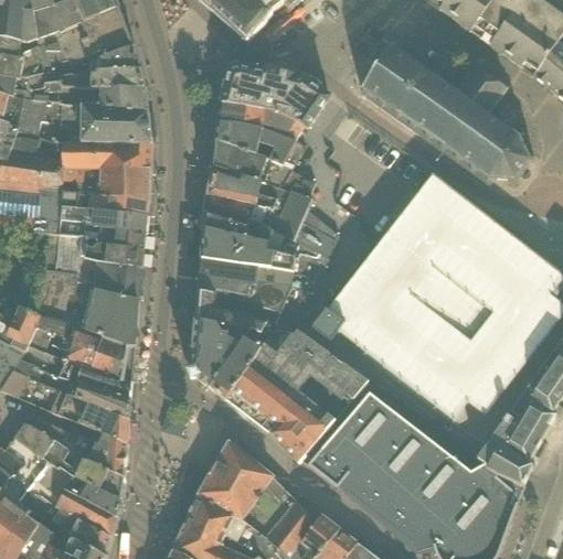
[(0,34),(22,40),(30,42),(36,39),(36,6),(56,1),(56,0),(0,0),(0,34)]
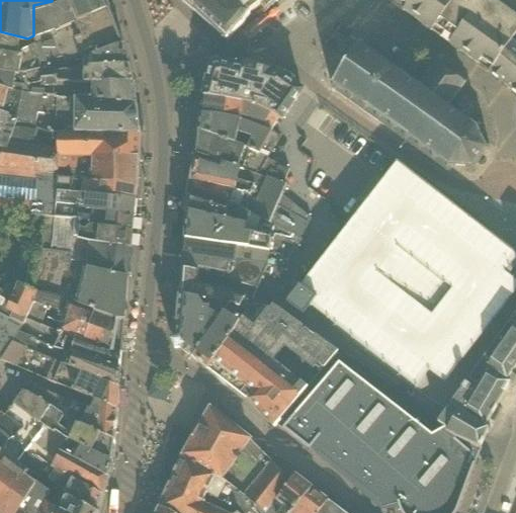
[(107,4),(105,0),(55,0),(52,1),(33,5),(33,35),(27,38),(28,44),(56,29),(55,25),(107,4)]
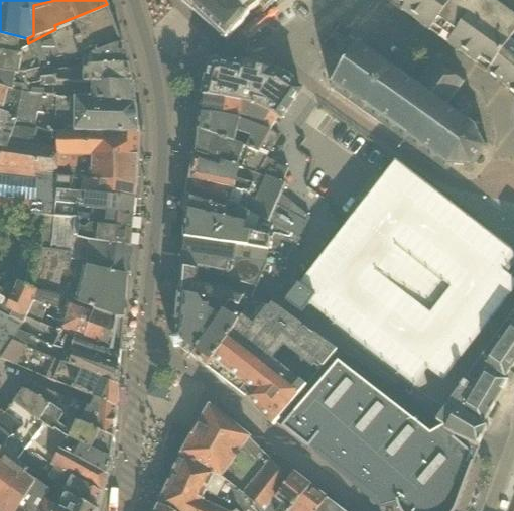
[(183,0),(224,36),(240,21),(248,10),(247,9),(249,7),(258,0),(183,0)]
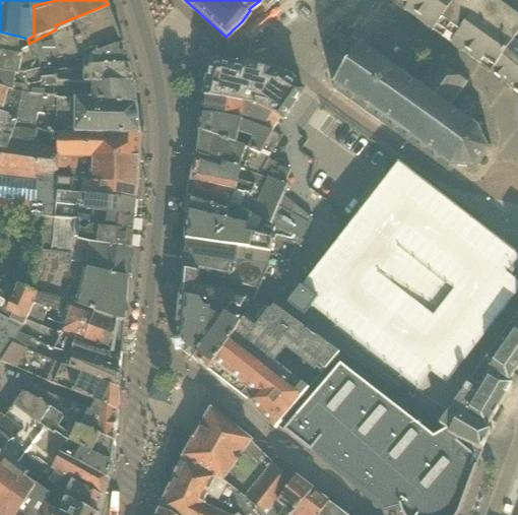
[(403,6),(447,38),(451,41),(452,40),(461,47),(460,48),(478,60),(479,60),(490,67),(515,30),(516,31),(517,27),(517,13),(499,0),(397,0),(404,5),(403,6)]
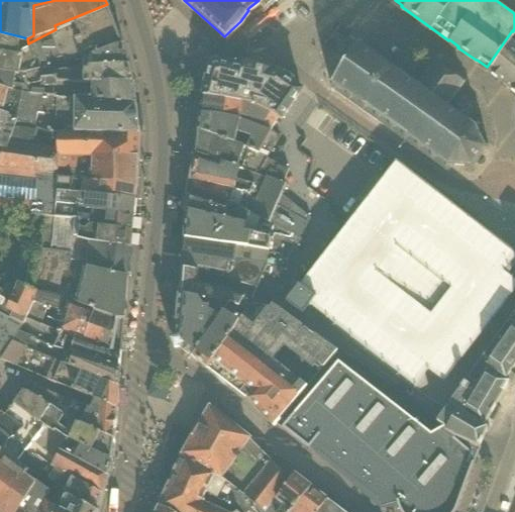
[(39,65),(121,40),(108,5),(107,4),(55,25),(56,29),(28,43),(27,44),(26,67),(39,65)]
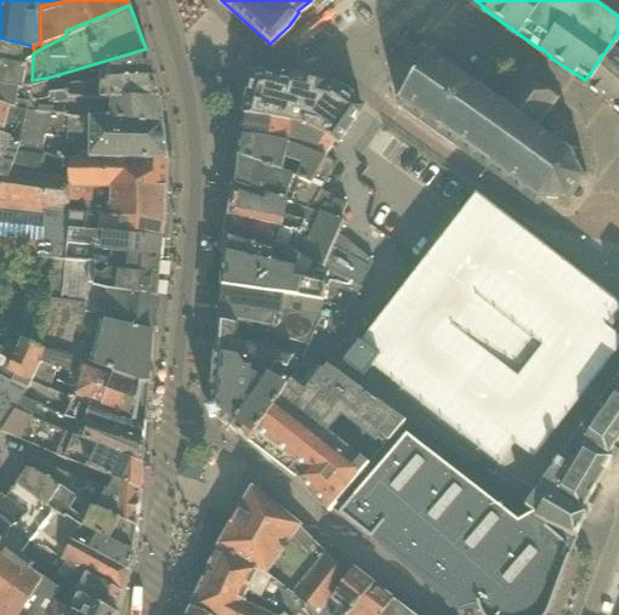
[(439,41),(438,40),(429,33),(425,35),(412,53),(422,61),(397,97),(398,98),(396,102),(534,200),(538,201),(540,195),(560,197),(566,203),(569,201),(567,197),(580,176),(585,176),(586,172),(580,172),(571,151),(575,148),(573,144),(569,148),(555,137),(558,130),(561,124),(563,124),(563,120),(560,121),(558,119),(555,115),(556,112),(554,110),(552,114),(549,113),(545,113),(543,112),(555,95),(523,72),(503,101),(432,51),(439,41)]
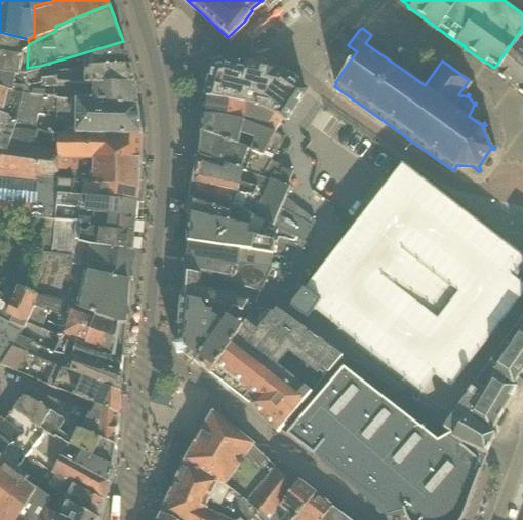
[(520,31),(494,68),(493,69),(510,82),(522,66),(522,33),(521,32),(520,31)]
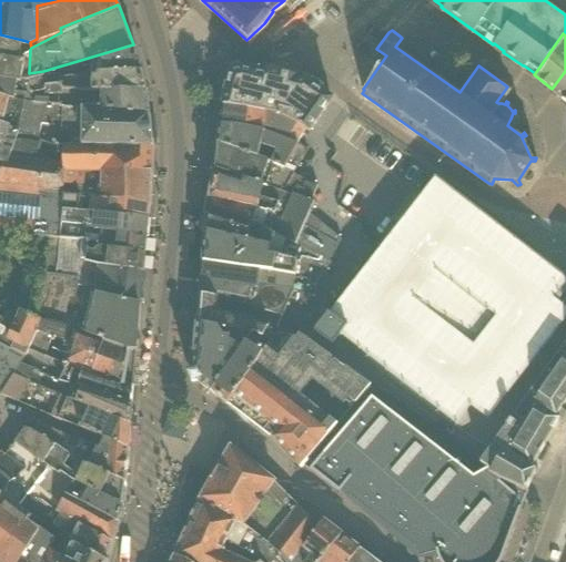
[(22,40),(0,34),(0,51),(19,55),(30,49),(31,48),(30,42),(22,40)]
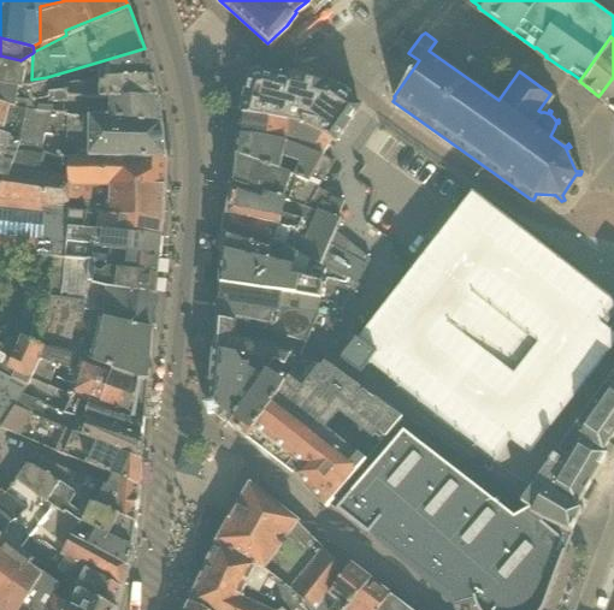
[(152,75),(145,48),(47,77),(47,84),(53,83),(64,81),(78,80),(152,75)]
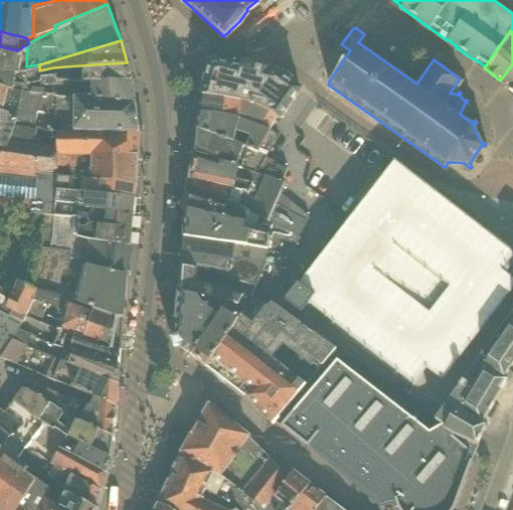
[(0,66),(4,67),(9,68),(14,69),(20,68),(26,66),(27,44),(17,50),(0,46),(0,66)]
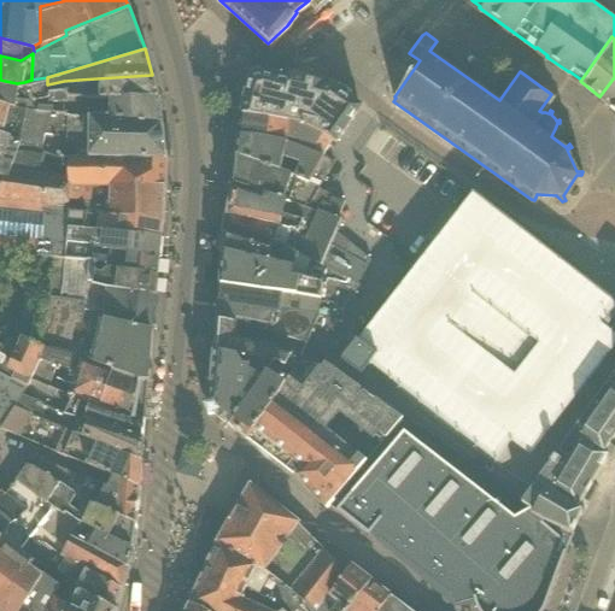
[(317,107),(323,83),(323,81),(291,72),(288,80),(263,72),(250,76),(240,112),(288,119),(293,100),(300,103),(302,99),(306,101),(305,104),(317,107)]
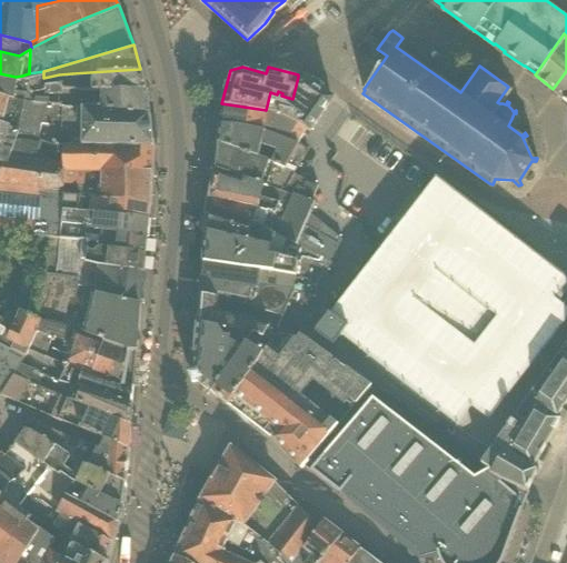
[(58,87),(145,88),(140,69),(72,73),(59,74),(49,77),(43,78),(43,71),(29,73),(22,76),(16,77),(10,76),(9,81),(15,82),(13,88),(21,88),(41,87),(41,83),(59,80),(58,87)]
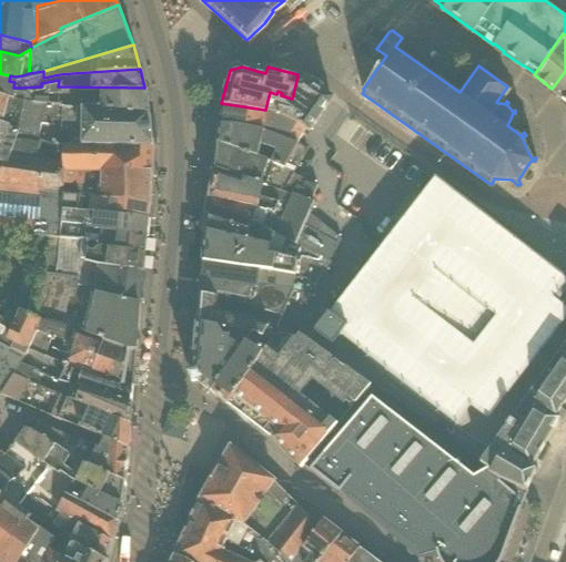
[(565,71),(552,89),(565,100),(565,71)]
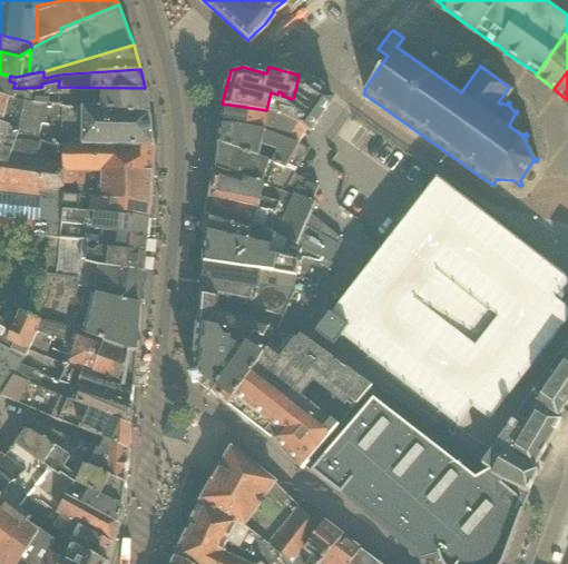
[(5,75),(0,73),(0,91),(7,92),(12,94),(13,88),(15,82),(9,81),(10,76),(5,75)]
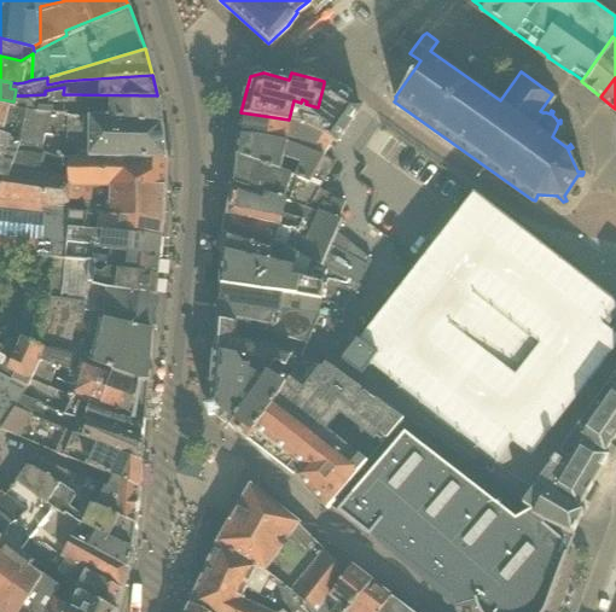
[(335,139),(359,105),(359,104),(333,86),(324,83),(318,108),(306,104),(307,102),(302,99),(301,103),(294,100),(289,120),(291,120),(292,120),(332,138),(335,139)]
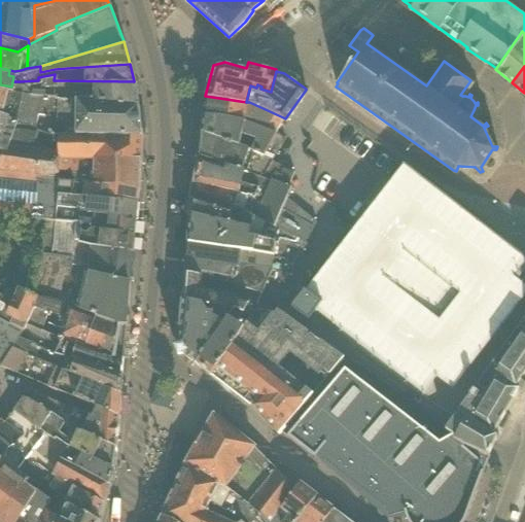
[(137,103),(134,81),(54,80),(55,74),(38,77),(38,80),(20,81),(12,81),(11,87),(66,97),(137,105),(137,103)]
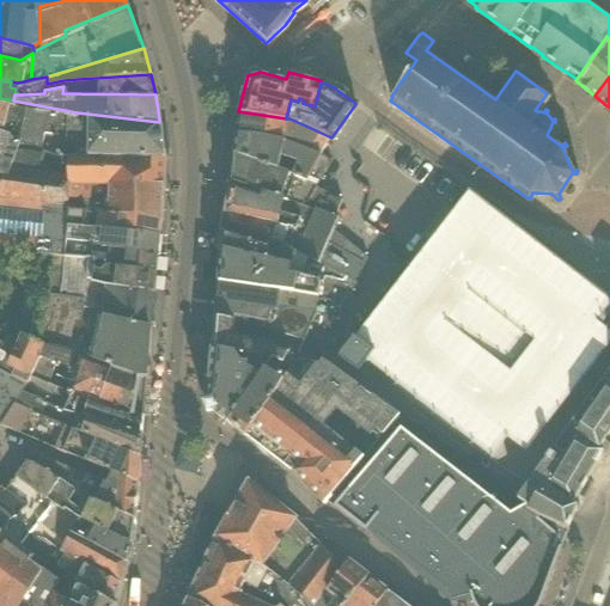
[(163,155),(159,122),(77,112),(13,101),(7,99),(0,124),(0,128),(2,129),(41,144),(43,128),(59,130),(58,151),(60,151),(65,151),(163,155)]
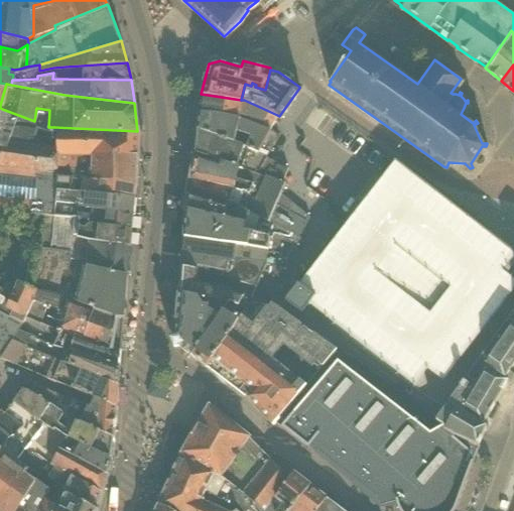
[(243,100),(241,100),(201,94),(199,111),(242,118),(269,126),(277,115),(244,100),(243,100)]
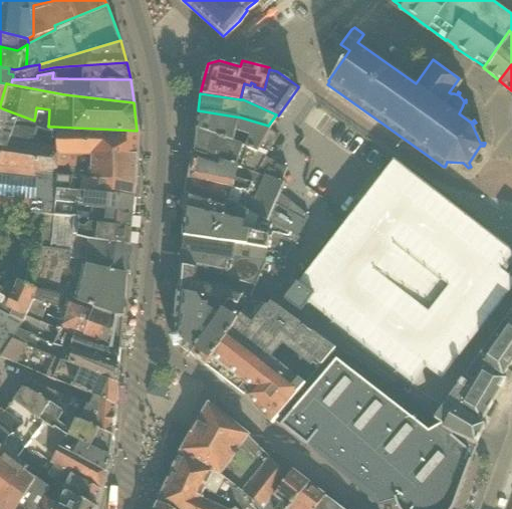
[(2,108),(0,114),(0,163),(41,168),(42,154),(27,149),(28,145),(36,122),(34,121),(34,120),(2,108)]
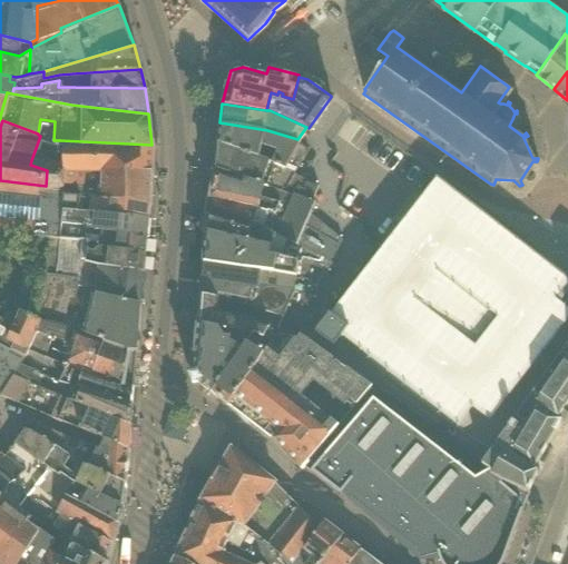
[(257,155),(262,142),(275,148),(272,159),(284,164),(297,139),(267,130),(219,122),(217,140),(257,155)]
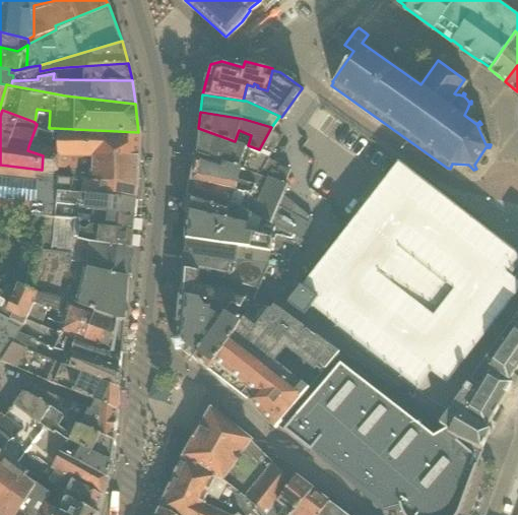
[(87,150),(137,153),(138,132),(55,128),(51,128),(49,128),(37,124),(28,146),(27,150),(43,155),(42,170),(47,171),(55,171),(56,163),(86,164),(87,150)]
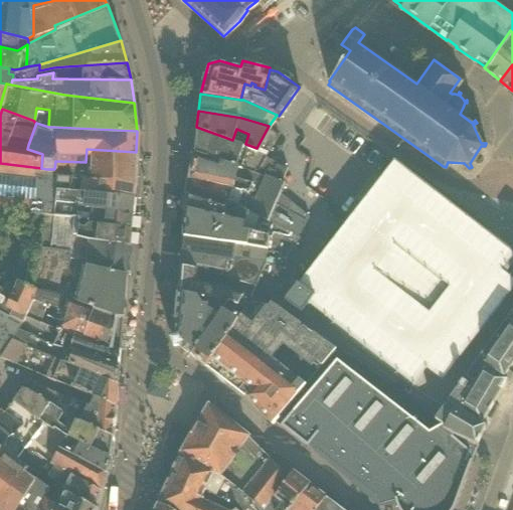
[(287,164),(265,154),(266,153),(278,132),(269,126),(257,148),(245,144),(232,140),(196,127),(194,149),(250,168),(265,174),(281,178),(287,164)]
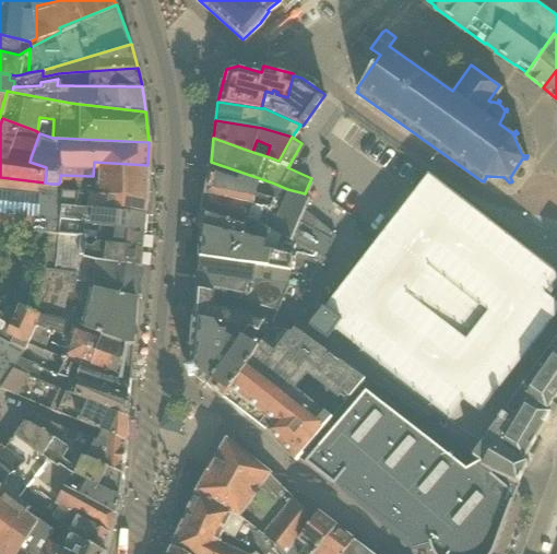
[(58,187),(146,198),(147,165),(94,162),(93,176),(60,175),(59,184),(50,184),(45,183),(0,177),(0,222),(4,223),(35,226),(47,228),(56,230),(57,214),(57,200),(58,187)]
